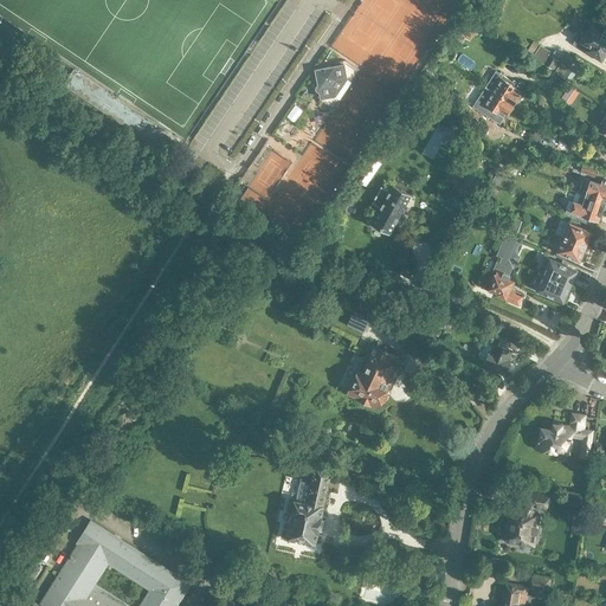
[(601,59),(605,51),(605,36),(586,23),(581,30),(584,31),(575,44),(601,59)]
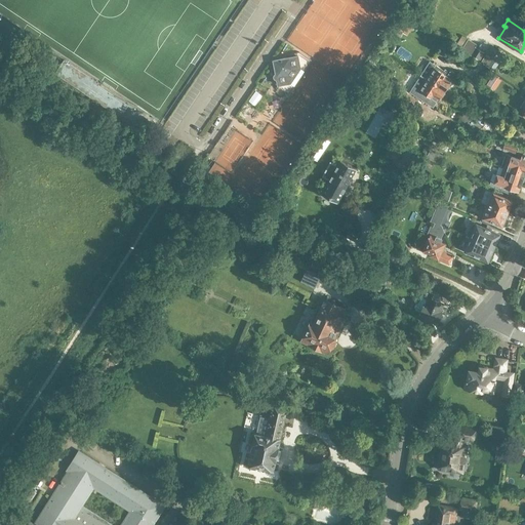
[(455,46),(461,49),(469,39),(462,35),(455,46)]
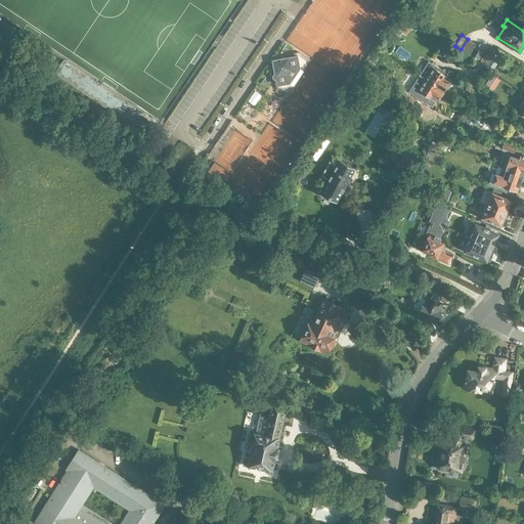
[(478,60),(483,52),(476,48),(478,46),(468,39),(461,49),(478,60)]
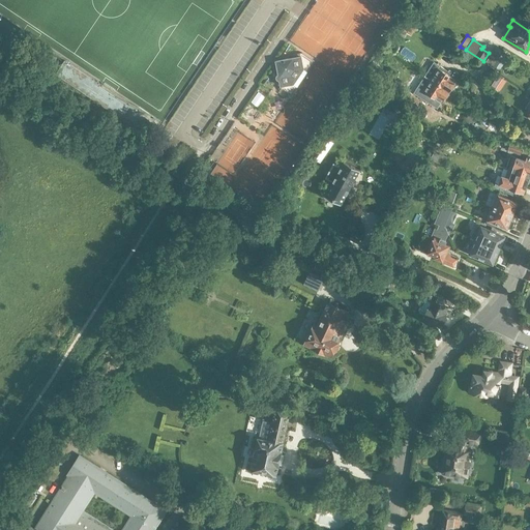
[(500,56),(493,51),(486,61),(493,66),(496,61),(500,56)]
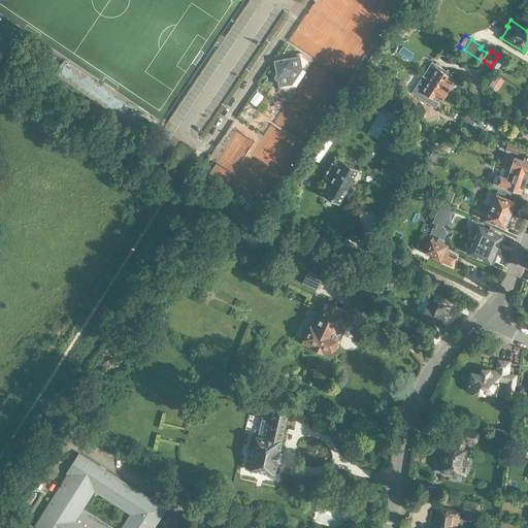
[(290,95),(312,61),(301,53),(286,56),(286,59),(274,61),(277,74),(275,76),(275,78),(276,79),(278,79),(279,88),(290,95)]
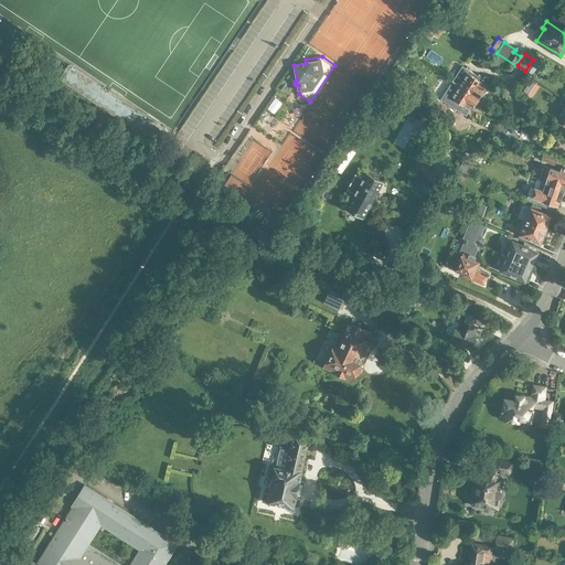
[(534,56),(533,60),(529,65),(536,70),(541,61),(534,56)]
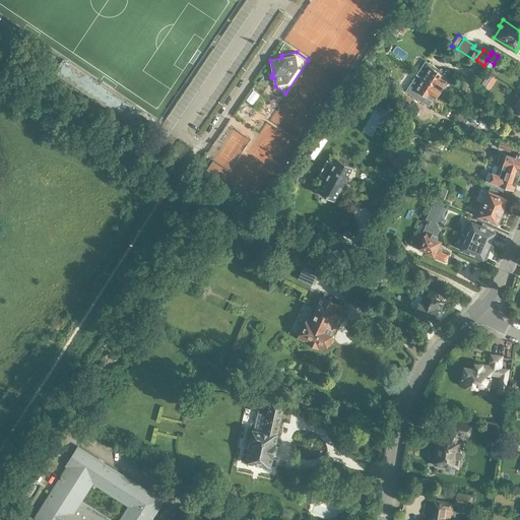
[(368,61),(365,66),(375,72),(378,67),(368,61)]
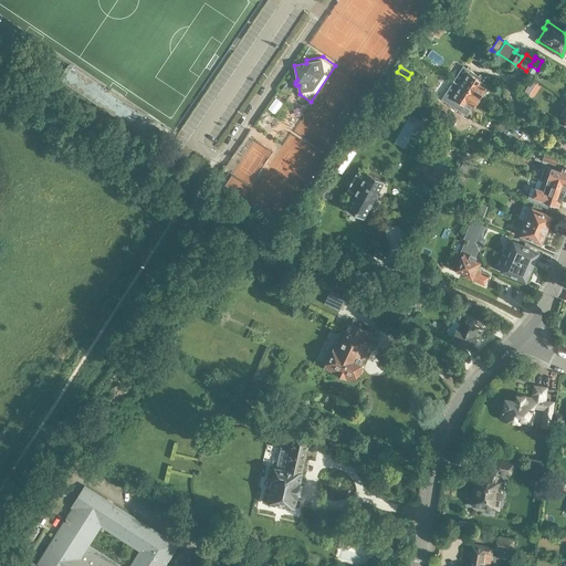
[(460,85),(480,97),(491,81),(491,79),(488,76),(485,77),(483,80),(482,79),(483,76),(480,74),(479,76),(469,70),(469,71),(465,67),(462,72),(461,71),(454,82),(460,85)]
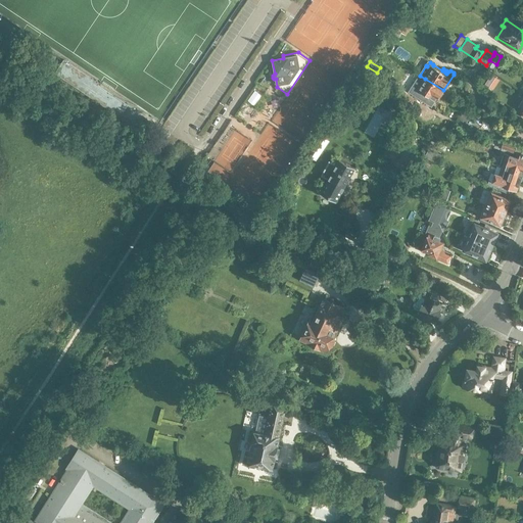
[(436,102),(443,90),(425,79),(421,84),(418,82),(415,87),(418,89),(417,90),(436,102)]
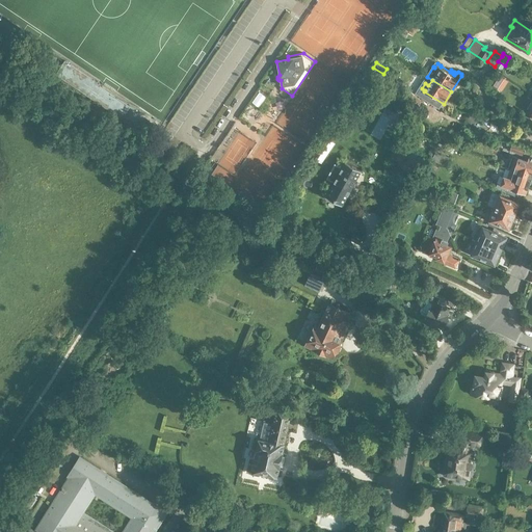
[(311,152),(316,154),(321,158),(327,151),(326,150),(333,141),(322,134),(311,152)]
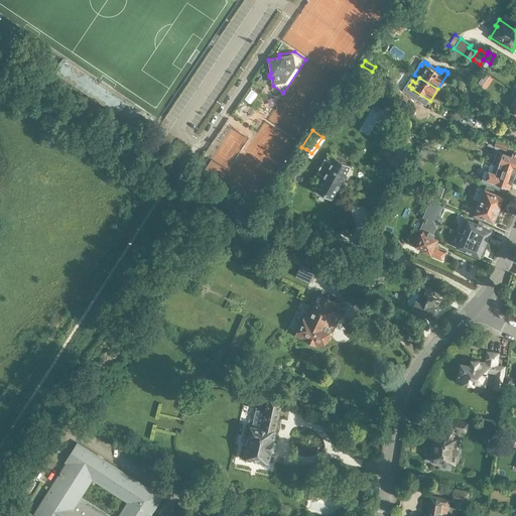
[(496,140),(494,146),(507,150),(509,144),(496,140)]
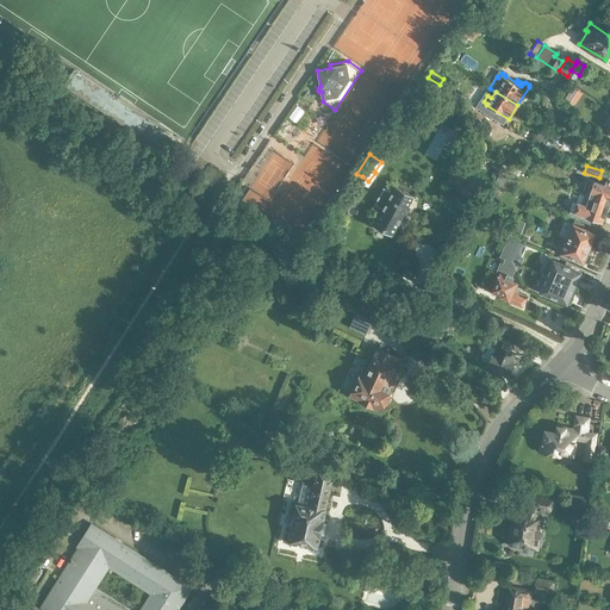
[(473,199),(480,187),(477,185),(480,178),(473,174),(471,179),(454,170),(449,180),(458,185),(455,188),(473,199)]
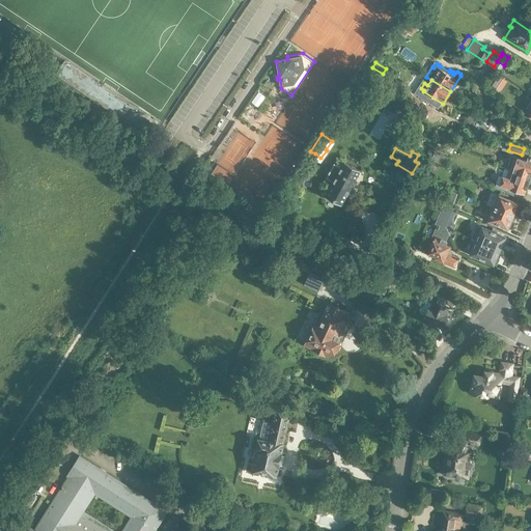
[(431,160),(442,164),(445,156),(436,151),(431,160)]
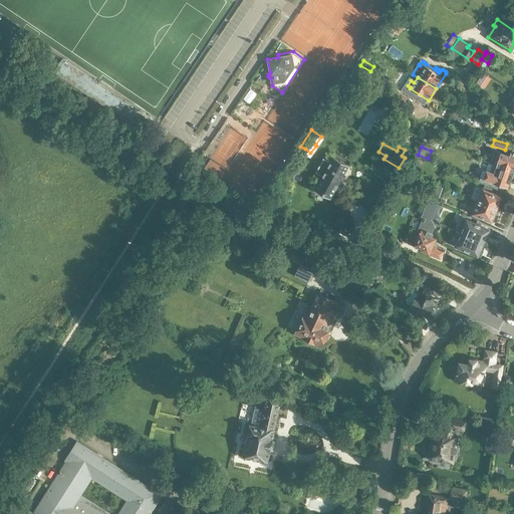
[(491,164),(493,165),(513,172),(513,169),(513,153),(512,152),(510,156),(495,151),(491,164)]
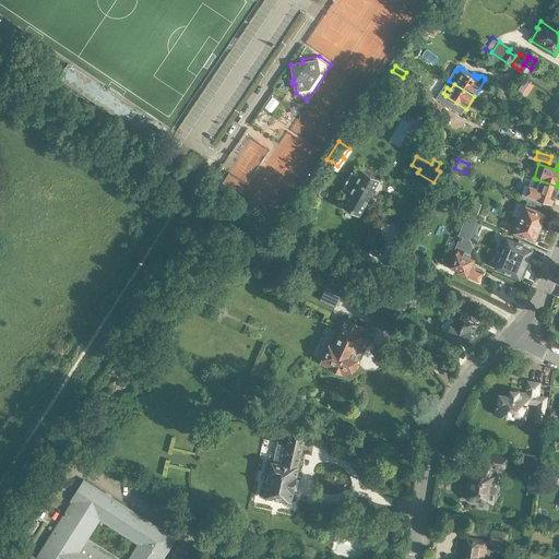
[(445,182),(454,187),(461,175),(452,169),(445,182)]
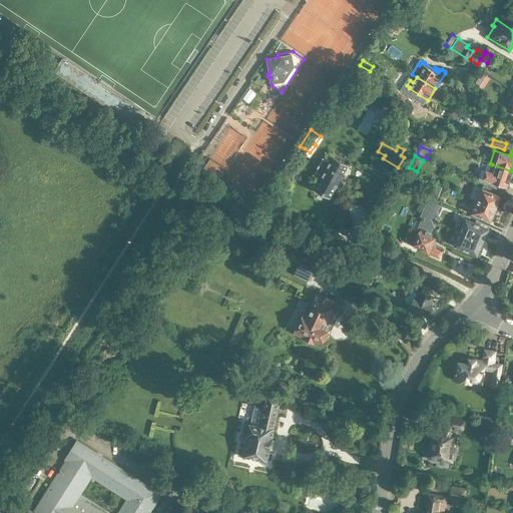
[(333,156),(315,189),(330,198),(348,164),(333,156)]
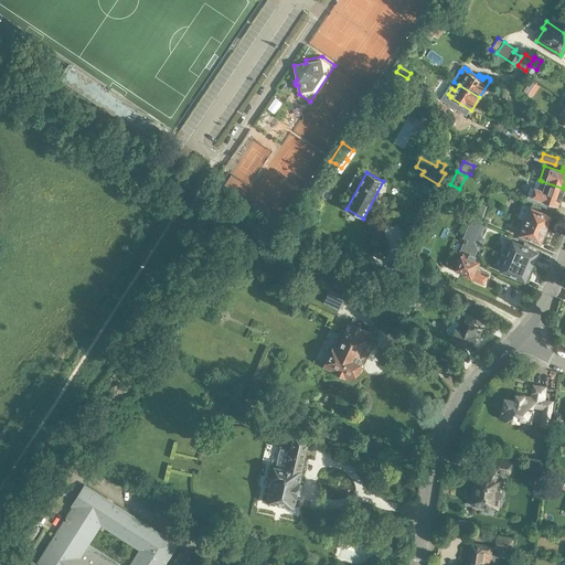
[(558,205),(564,189),(542,181),(539,190),(535,188),(532,196),(529,195),(526,200),(547,208),(548,202),(558,205)]
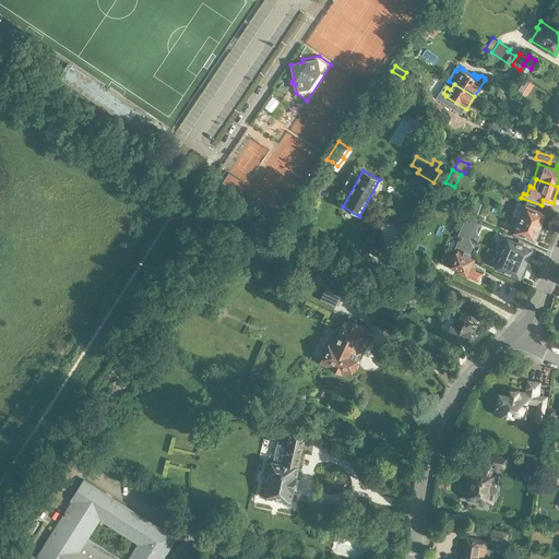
[(547,223),(549,216),(545,215),(546,214),(518,202),(514,210),(512,215),(519,218),(538,227),(540,222),(542,223),(543,222),(547,223)]
